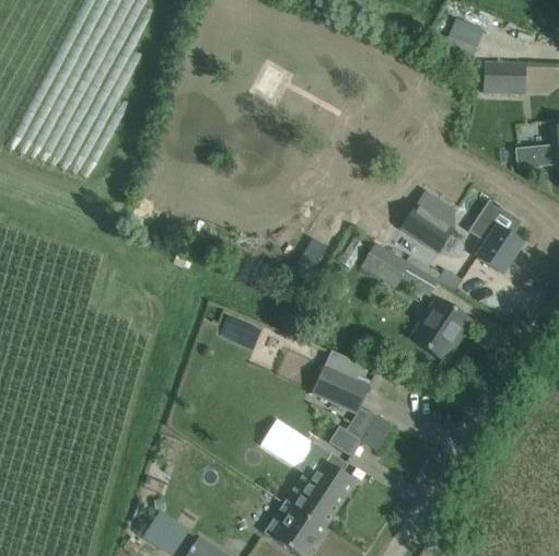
[(470,62),(477,45),(450,34),(442,50),(470,62)]
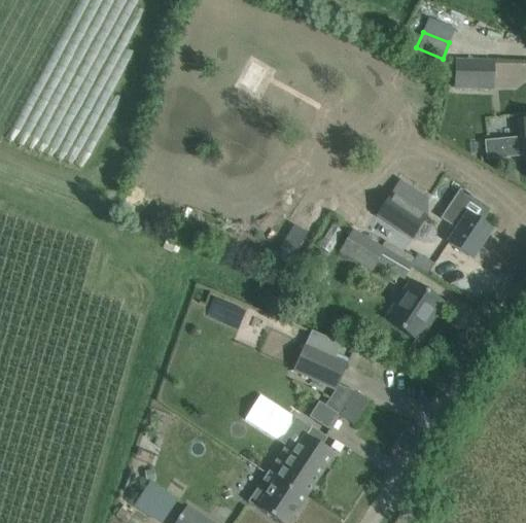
[(454,86),(494,88),(494,58),(456,57),(455,57),(454,86)]
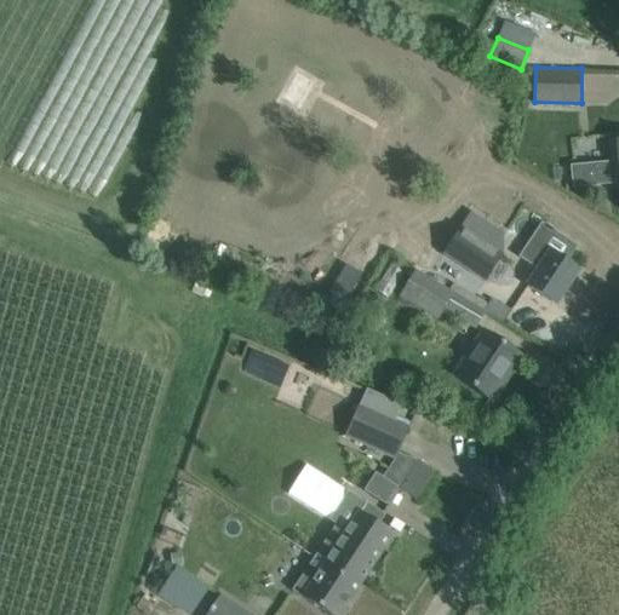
[(574,182),(618,177),(618,136),(611,138),(613,159),(572,162),(574,182)]
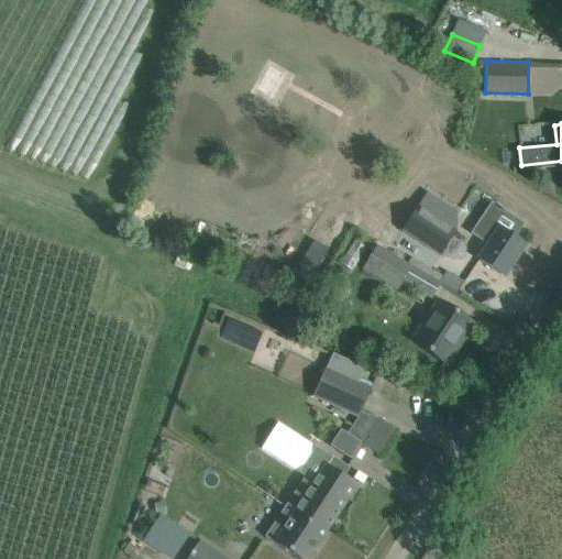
[(525,242),(514,236),(524,220),(506,208),(506,207),(502,205),(502,206),(493,200),(473,230),(489,241),(480,256),(505,273),(525,242)]
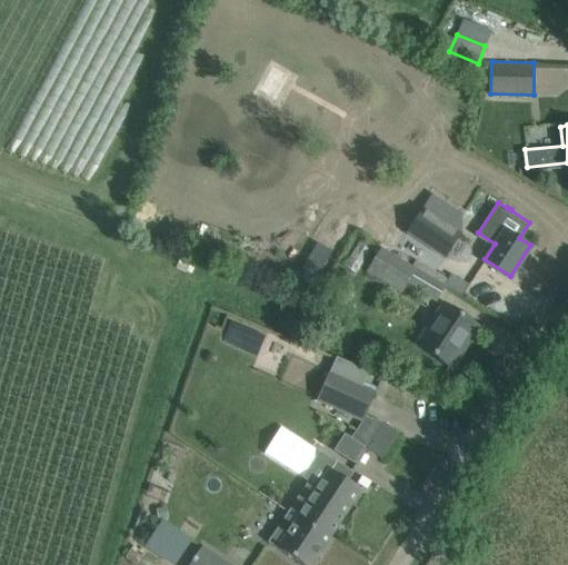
[(407,231),(446,257),(462,231),(424,206),(407,231)]
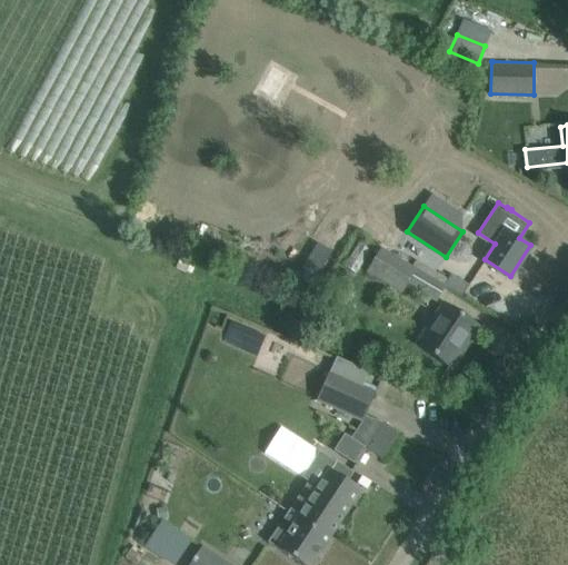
[(370,249),(359,241),(345,266),(356,274),(370,249)]
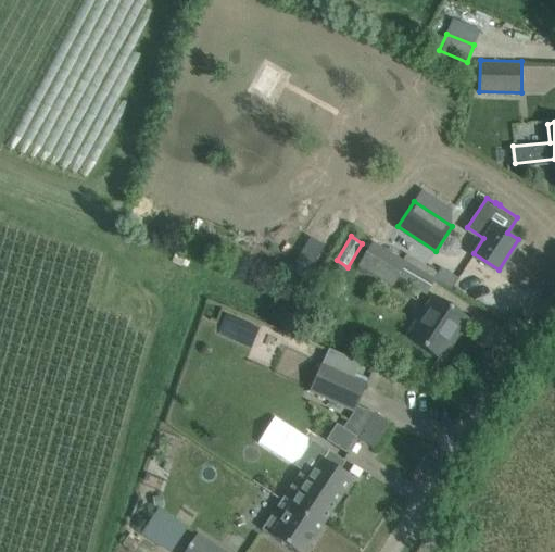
[(395,284),(400,276),(416,286),(427,293),(434,279),(403,260),(373,241),(358,264),(394,285),(395,284)]
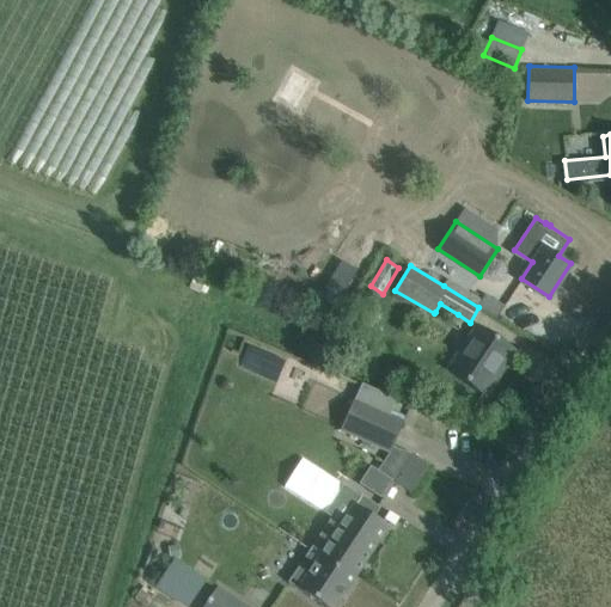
[(480,302),(481,304),(496,312),(496,313),(502,304),(484,293),(482,298),(480,302)]
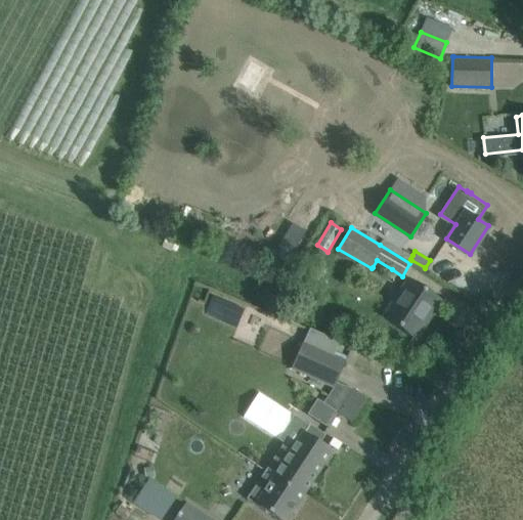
[(437,296),(410,277),(385,314),(416,335),(426,319),(423,317),(437,296)]
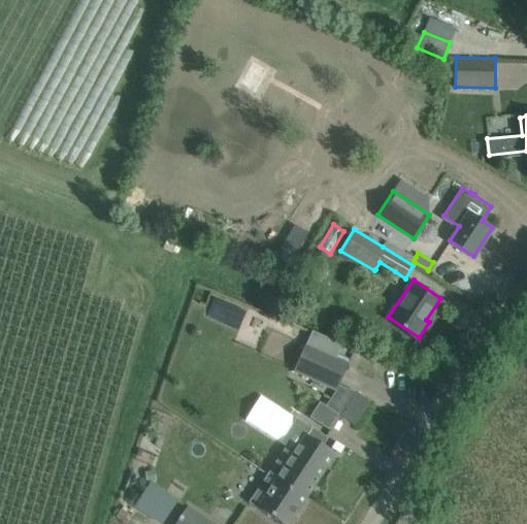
[(337,386),(348,365),(349,361),(337,356),(307,342),(306,342),(294,368),(337,388),(337,386)]
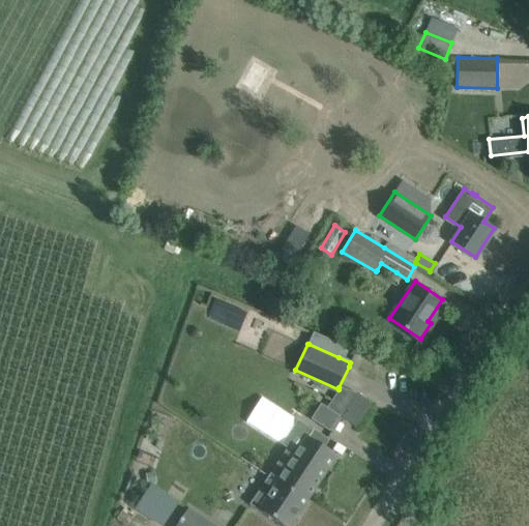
[(356,424),(372,400),(357,390),(355,393),(341,414),(356,424)]
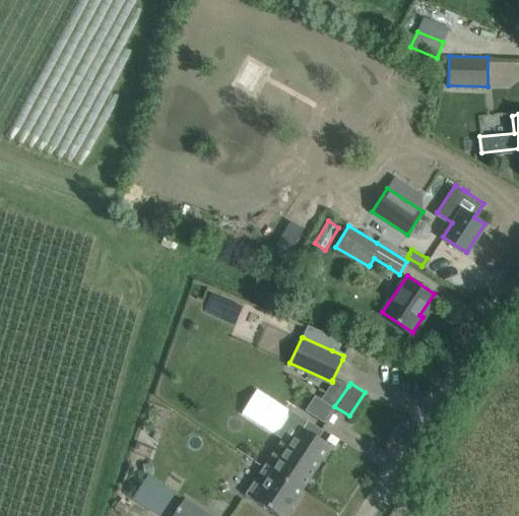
[(306,409),(324,421),(333,405),(322,398),(315,393),(306,409)]
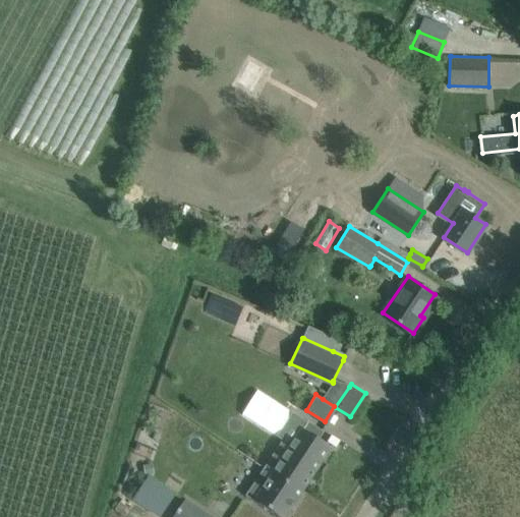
[(281,516),(283,516),(303,487),(331,446),(315,436),(321,428),(324,431),(325,429),(307,418),(305,422),(289,446),(282,441),(284,438),(283,438),(280,442),(245,494),(281,516)]
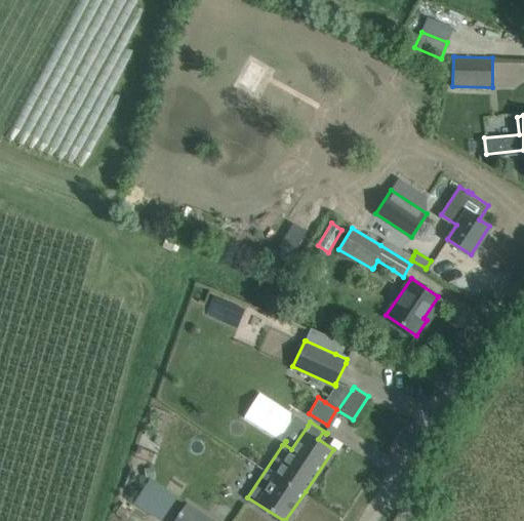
[(216,520),(187,501),(173,520),(216,520)]
